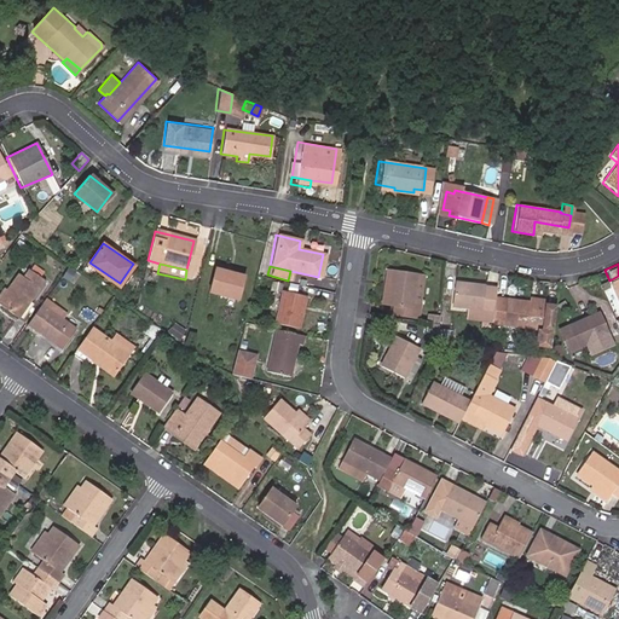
[(206,293),(208,293),(207,296),(236,304),(242,278),(238,278),(239,276),(212,268),(206,293)]
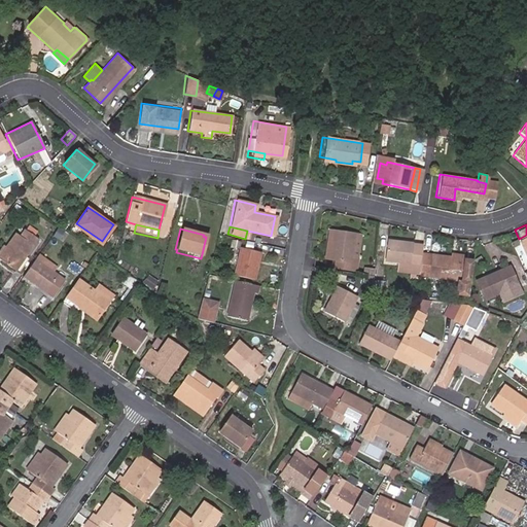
[(6,247),(0,255),(0,261),(13,272),(36,238),(24,230),(20,237),(15,234),(6,247)]
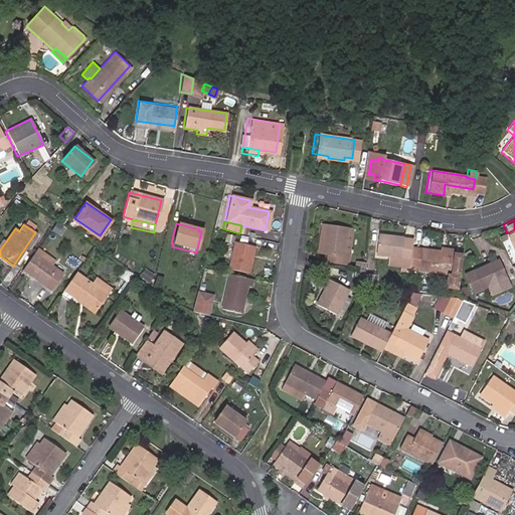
[(321,251),(324,227),(319,226),(315,254),(323,255),(324,252),(321,251)]
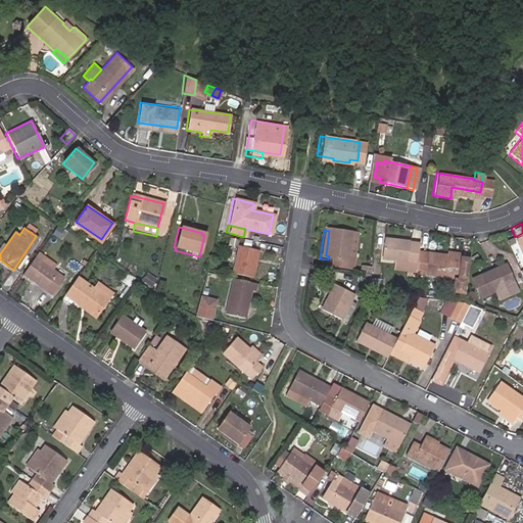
[(348,233),(329,231),(326,255),(329,256),(328,259),(327,267),(351,271),(353,258),(345,257),(348,233)]
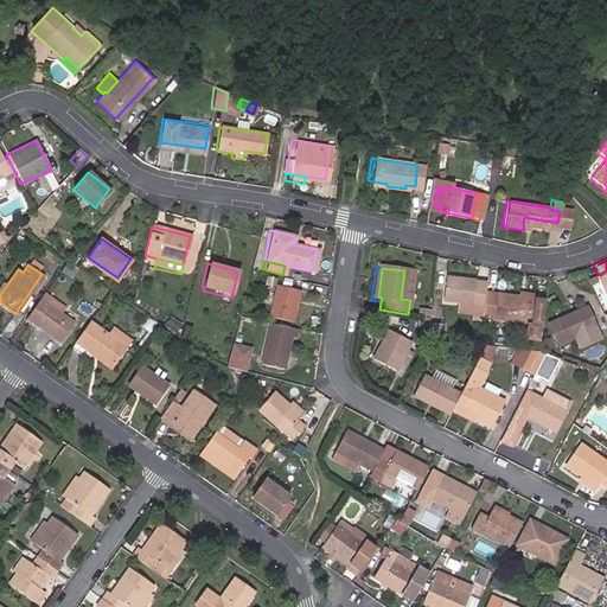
[(413,272),(404,270),(401,299),(410,300),(413,272)]
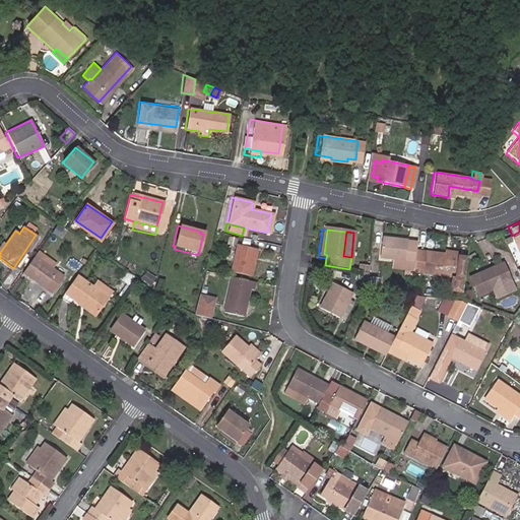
[(519,232),(512,236),(511,236),(519,257),(519,232)]
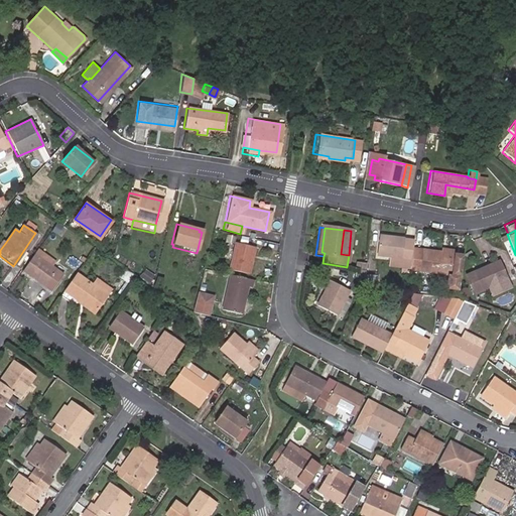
[(410,259),(412,241),(400,240),(401,237),(377,234),(374,255),(392,257),(410,259)]
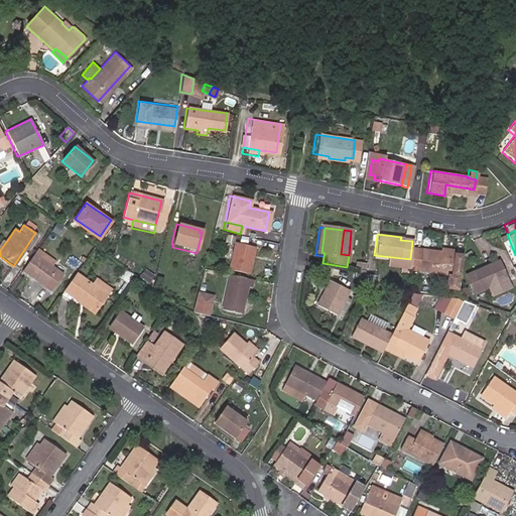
[(252,246),(232,241),(225,269),(245,273),(252,246)]
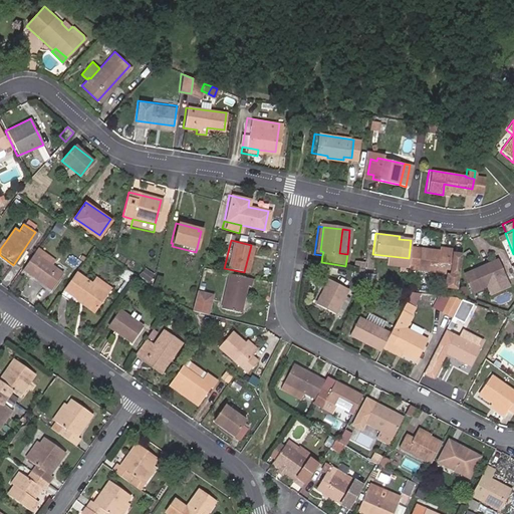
[(36,247),(32,253),(51,265),(54,260),(36,247)]
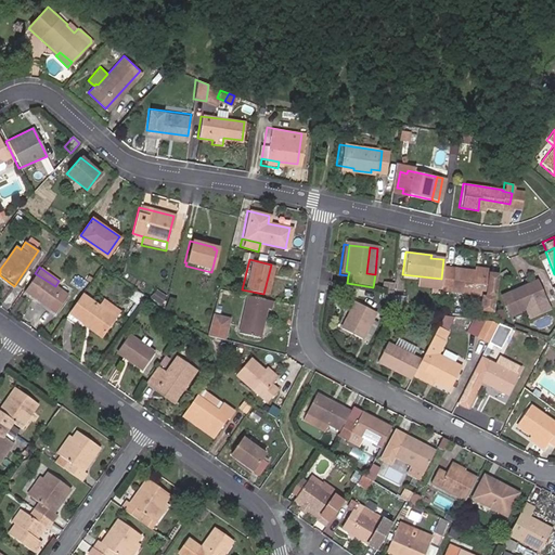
[(473,272),(453,269),(450,291),(485,296),(483,304),(492,305),(497,275),(487,273),(473,272)]
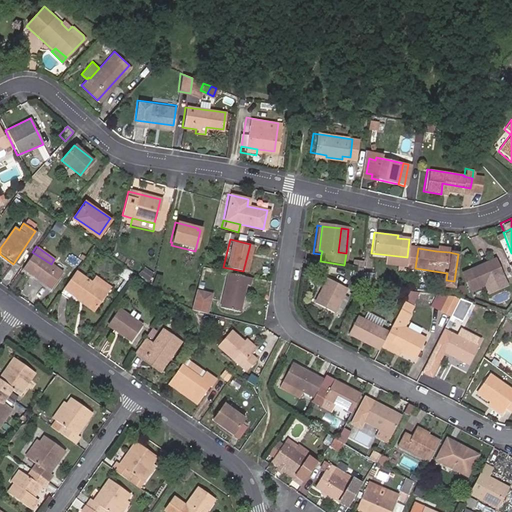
[(32,252),(21,268),(51,288),(62,271),(51,264),(32,252)]
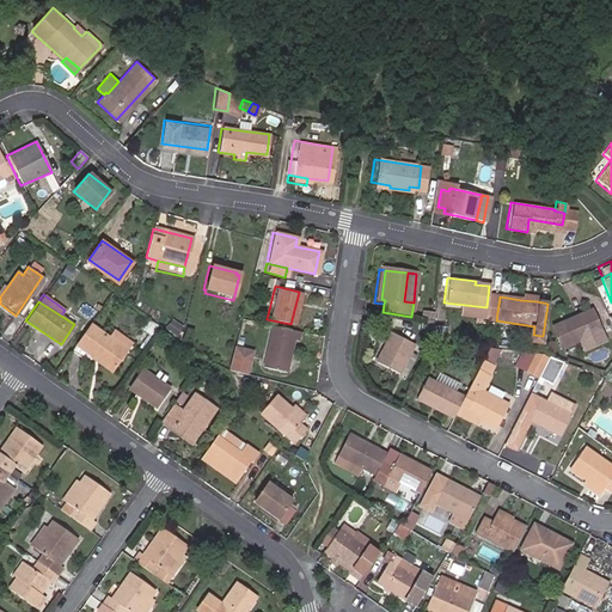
[(487,307),(465,305),(464,317),(484,319),(487,307)]
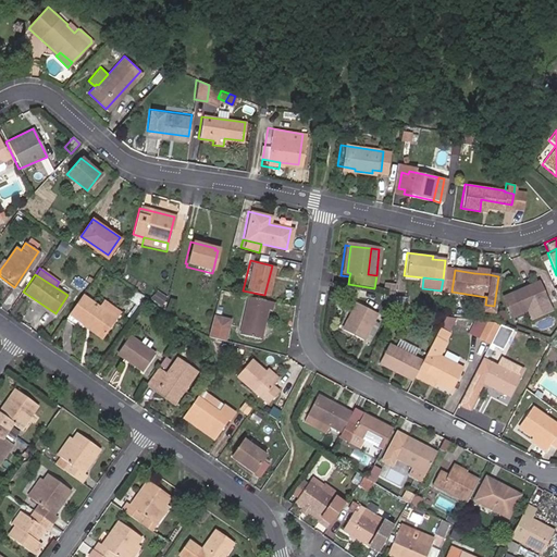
[(548,311),(536,281),(508,293),(512,301),(504,306),(508,317),(524,310),(529,319),(548,311)]
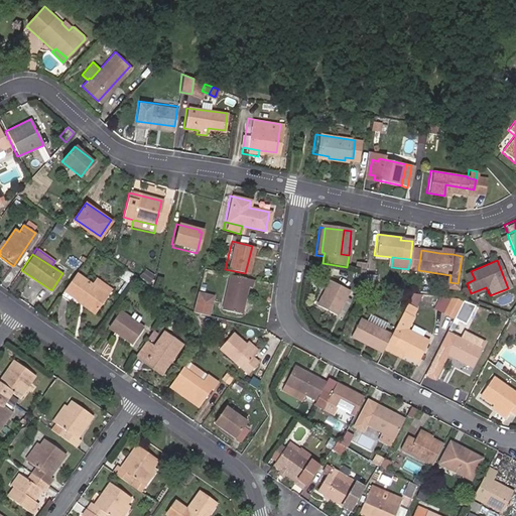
[(471,271),(463,275),(467,283),(475,279),(471,271)]
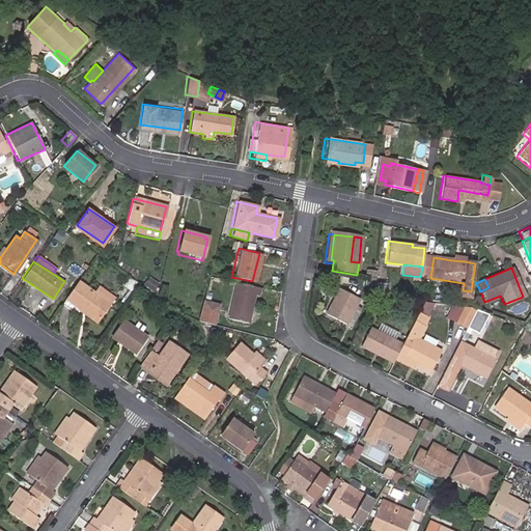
[(79,280),(66,299),(81,309),(83,307),(100,318),(111,303),(95,291),(79,280)]
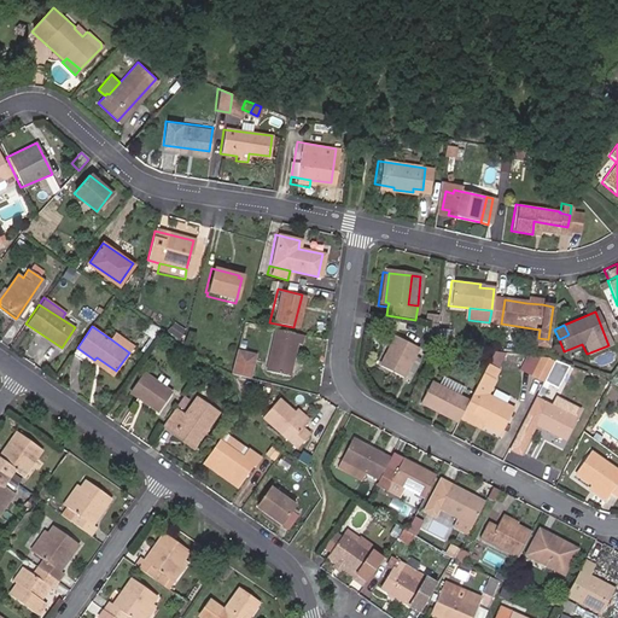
[(299,344),(301,336),(274,330),(264,369),(289,375),(295,344),(299,344)]
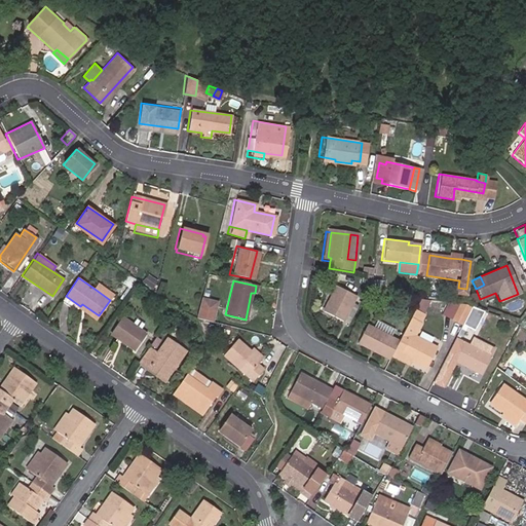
[(99,284),(95,289),(110,300),(115,294),(99,284)]
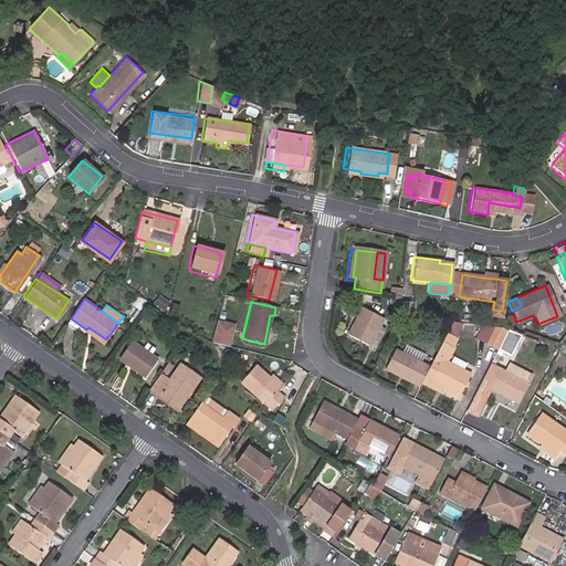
[(359,306),(344,334),(365,346),(379,318),(359,306)]
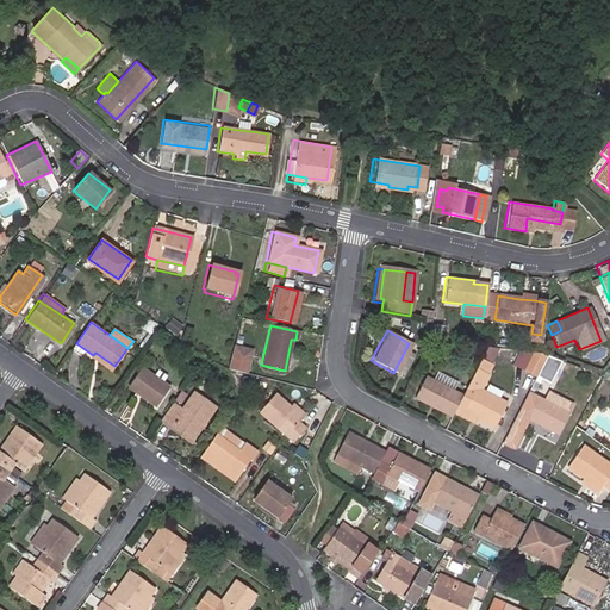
[(226,368),(248,374),(254,349),(234,344),(226,368)]
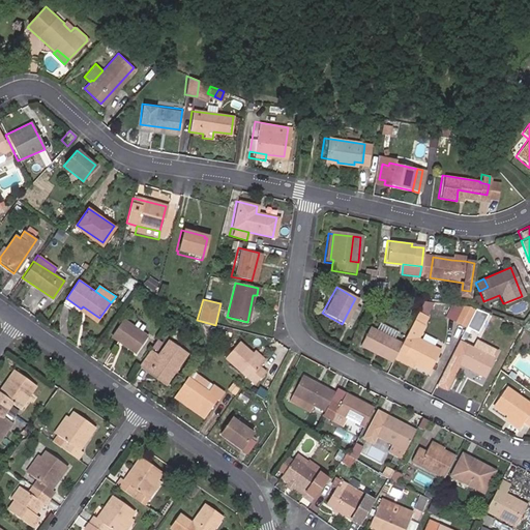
[(83,306),(81,308),(79,312),(96,323),(99,318),(83,306)]
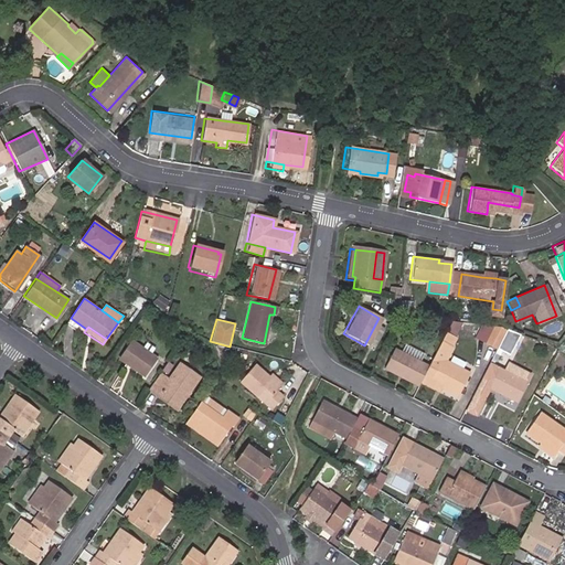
[(497,350),(507,330),(499,328),(493,328),(484,343),(497,350)]
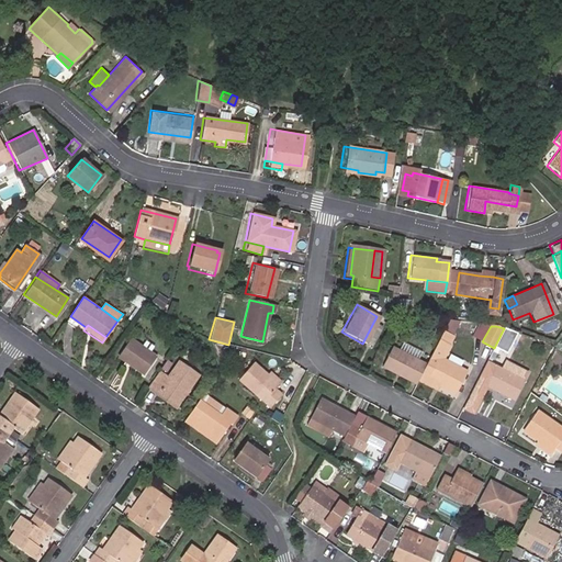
[(139,374),(153,356),(130,338),(115,358),(139,374)]
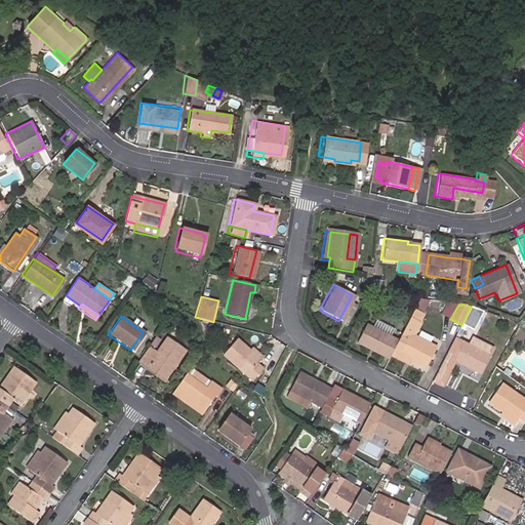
[(374,327),(392,334),(395,328),(377,320),(374,327)]
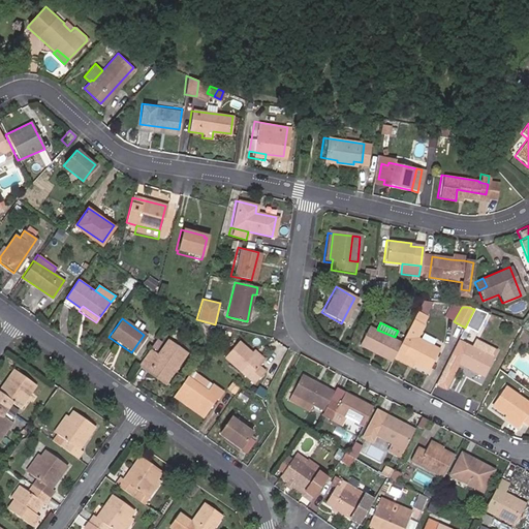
[(356,345),(391,363),(397,351),(400,345),(367,327),(356,345)]
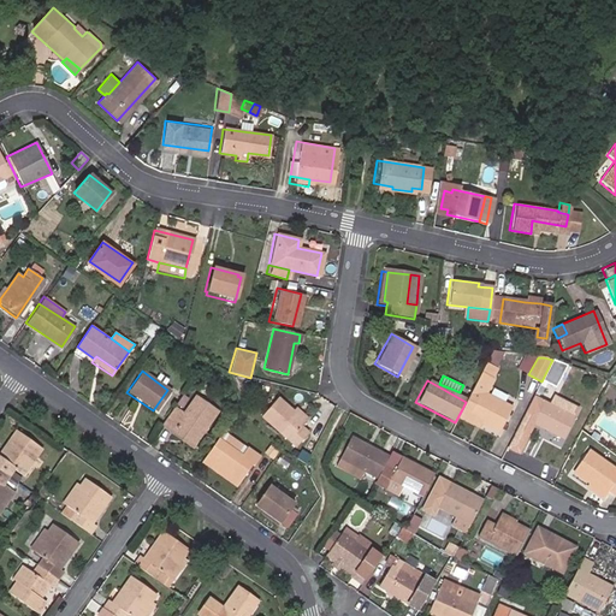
[(511,407),(473,388),(466,402),(462,409),(471,414),(483,420),(481,424),(498,432),(511,407)]
